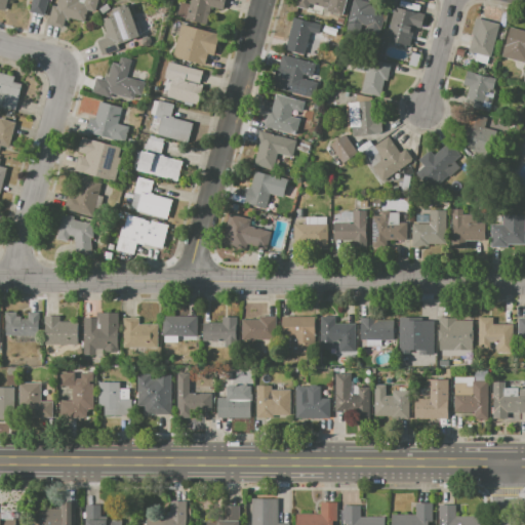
[(47,0),(44,14),(30,11),(32,0),(47,0)]
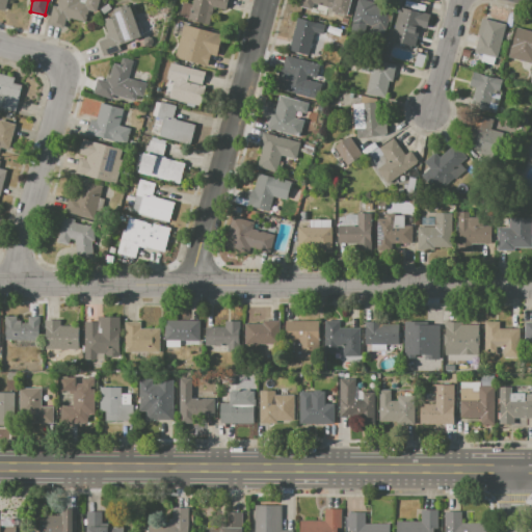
[(57,0),(100,0),(97,14),(89,11),(85,23),(68,18),(64,29),(47,24),(52,6),(56,7),(57,0)]
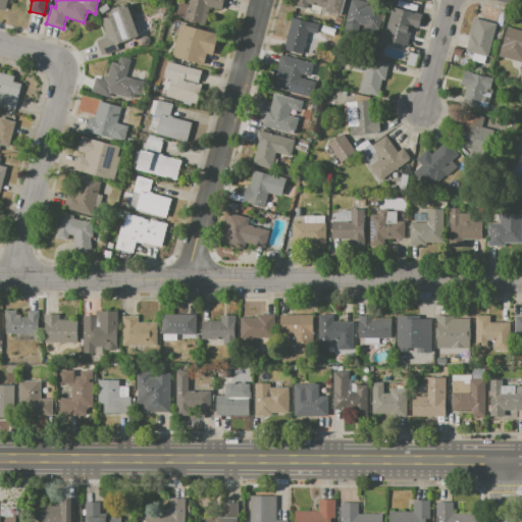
[(175,16),(179,2),(188,4),(189,0),(222,0),(220,10),(209,7),(204,23),(175,16)]
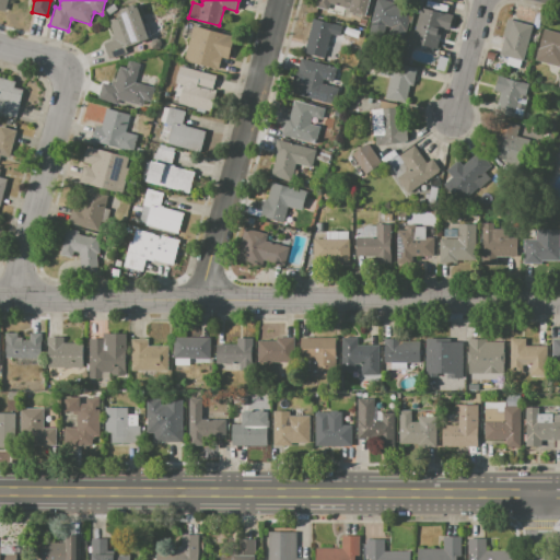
[(317,0),(365,0),(362,16),(347,12),(348,8),(330,3),(329,10),(316,7),(317,0)]
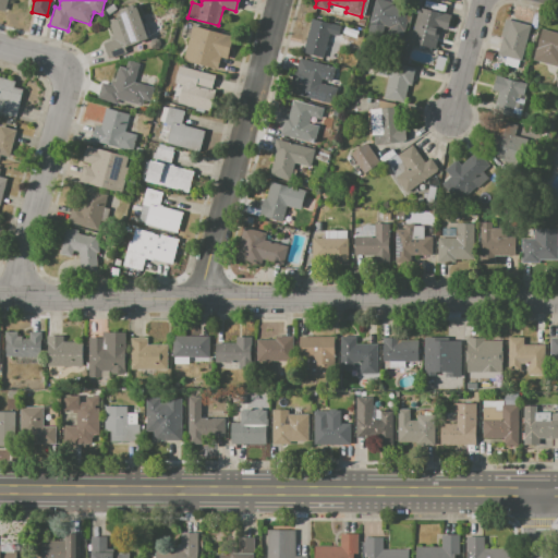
[(375,0),(385,0),(393,2),(393,7),(410,10),(402,43),(388,38),(390,27),(383,25),(380,34),(367,31),(375,0)]
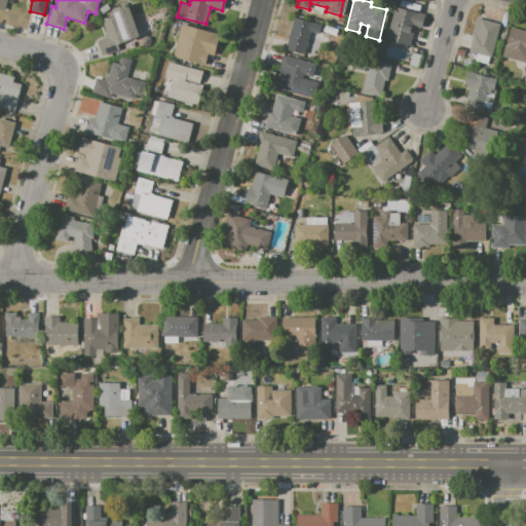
[(103,55),(119,49),(117,44),(140,37),(128,3),(112,8),(114,15),(102,19),(107,33),(103,34),(104,38),(98,40),(103,55)]
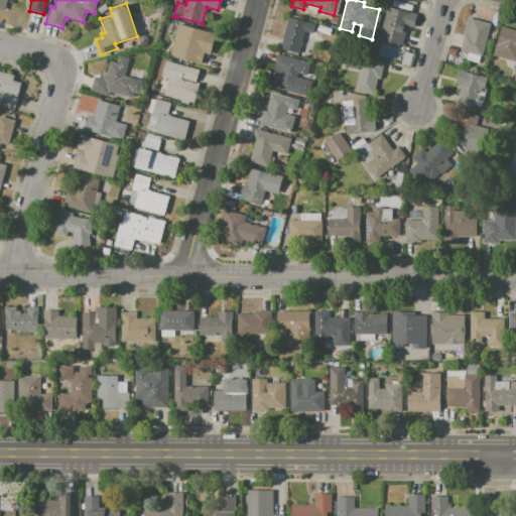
[(97,9),(105,4),(108,8),(101,14),(97,9)]
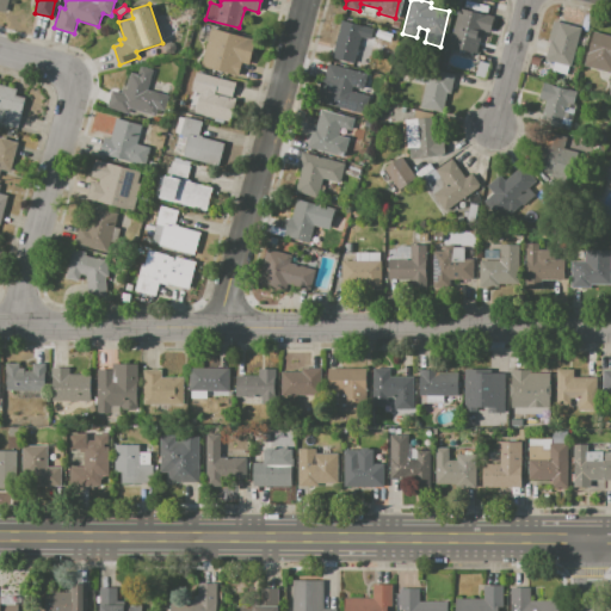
[(460,7),(493,17),(489,34),(482,31),(476,53),(449,45),(460,7)]
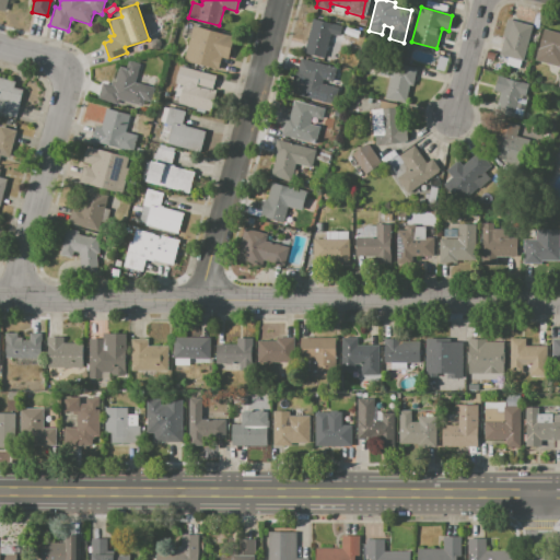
[(313,19),(345,26),(342,36),(338,35),(331,59),(304,53),(313,19)]
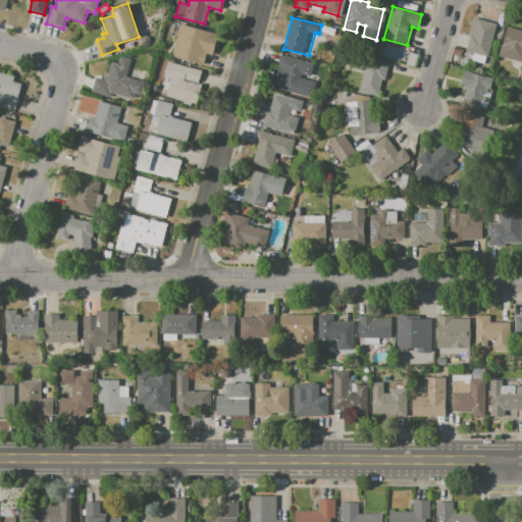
[(473,18),(497,24),(488,57),(466,51),(470,35),(468,35),(473,18)]
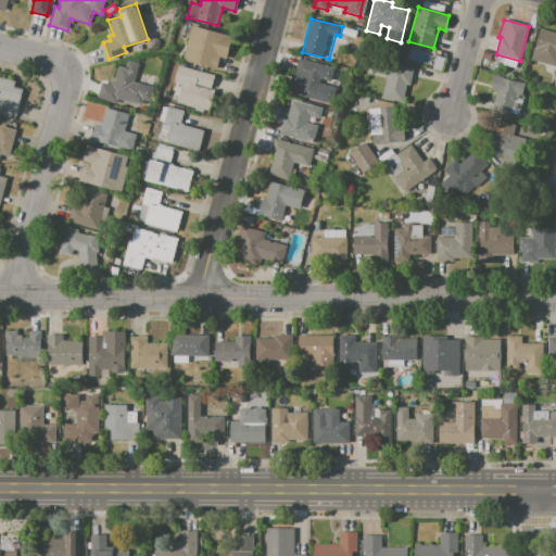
[(192,25),(232,37),(226,59),(219,57),(215,70),(182,61),(192,25)]
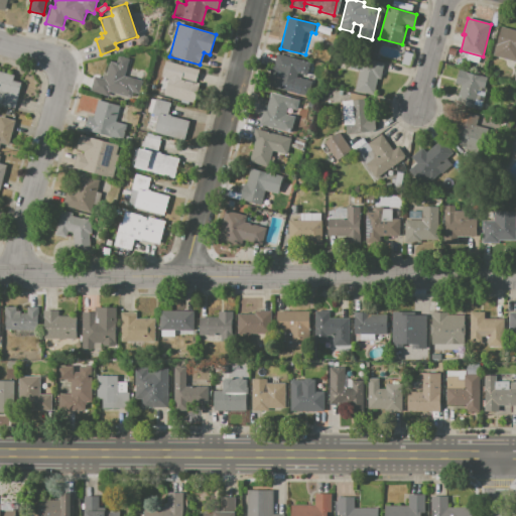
[(501,26),(515,30),(515,60),(493,55),(501,26)]
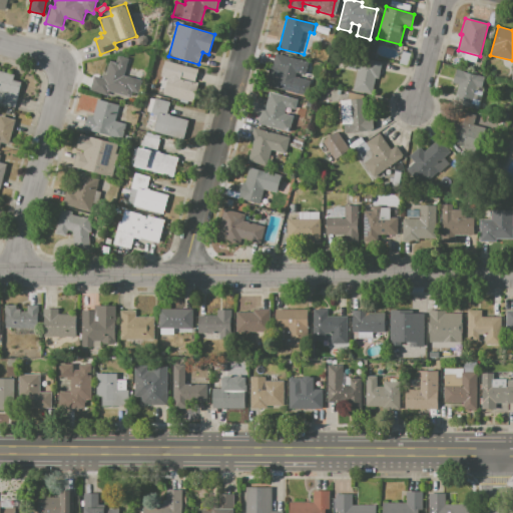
[(276,53),(307,61),(304,71),(296,69),(295,76),(309,80),(305,95),(267,85),(265,85),(270,65),(273,66),(276,53)]
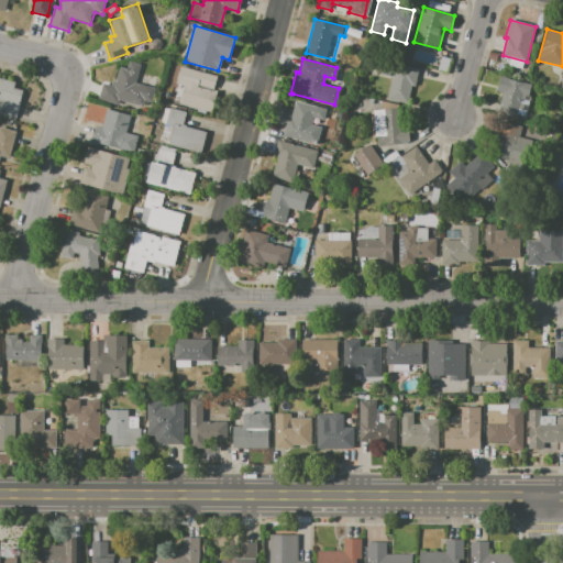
[(98,99),(102,83),(112,86),(113,81),(117,81),(117,78),(120,67),(120,66),(125,68),(124,70),(127,70),(128,69),(130,61),(141,64),(135,83),(153,87),(155,88),(151,103),(145,101),(144,107),(120,100),(119,105),(98,99)]
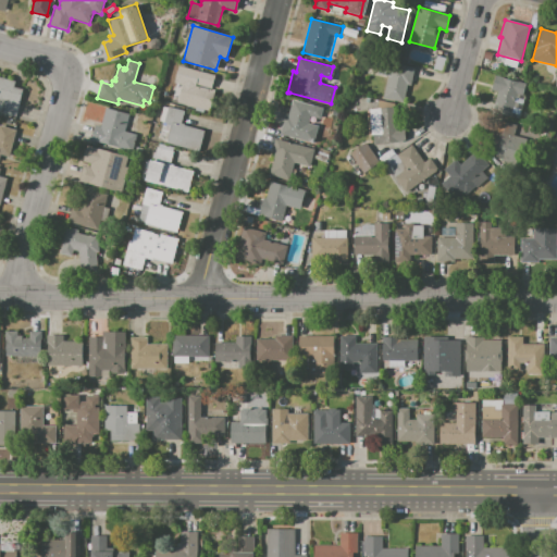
[(391,62),(413,66),(410,86),(407,85),(403,102),(383,98),(391,62)]
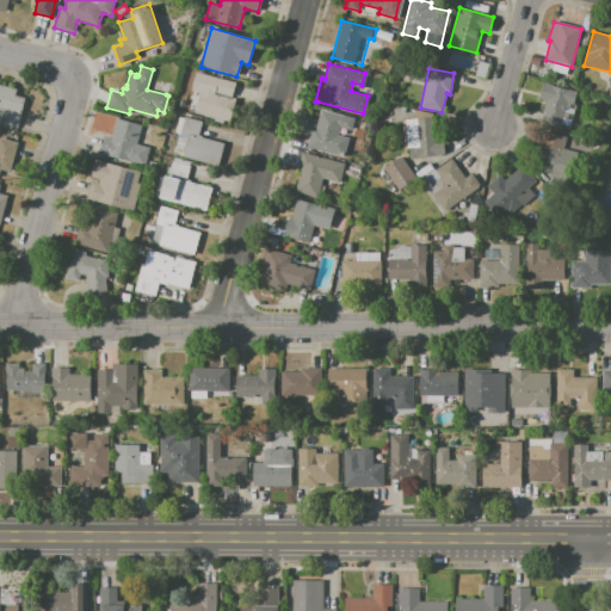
[(197,72),(235,82),(230,96),(235,99),(229,121),(195,111),(199,93),(191,91),(197,72)]
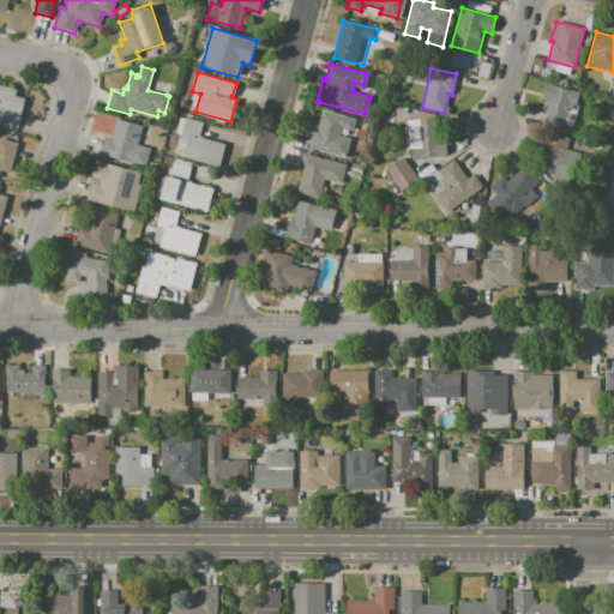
[(547,83),(554,85),(554,86),(572,90),(572,89),(579,91),(576,106),(572,106),(566,128),(542,124),(548,101),(542,100),(547,83)]
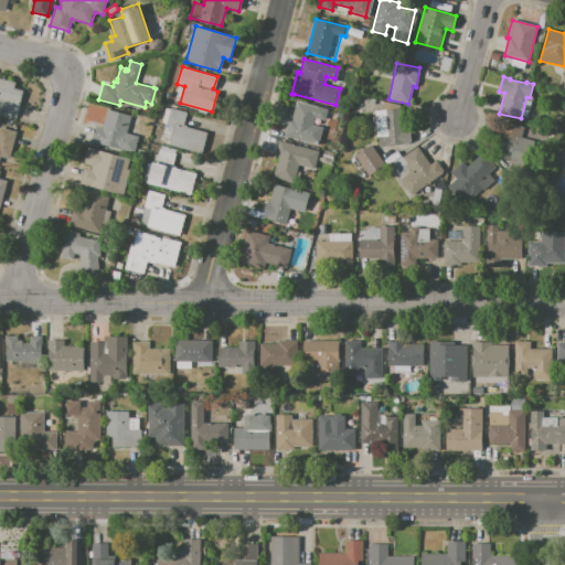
[(0,77),(17,83),(14,88),(23,91),(20,103),(25,105),(21,121),(0,115),(0,110),(2,102),(0,100),(0,77)]
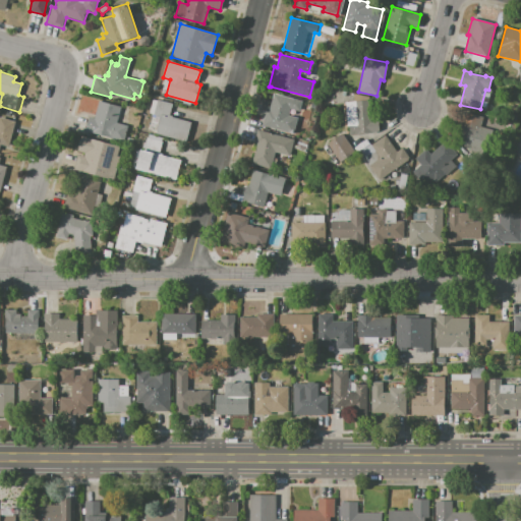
[(273,94),(302,101),(299,110),(290,108),(288,115),(297,117),(293,134),(263,126),(267,109),(269,110),(273,94)]
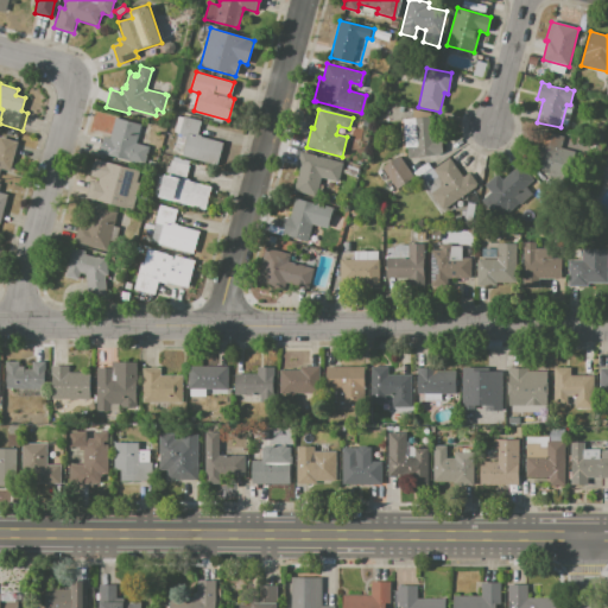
[(178,116),(183,118),(183,116),(202,121),(198,134),(223,141),(217,165),(173,153),(179,133),(175,132),(178,116)]
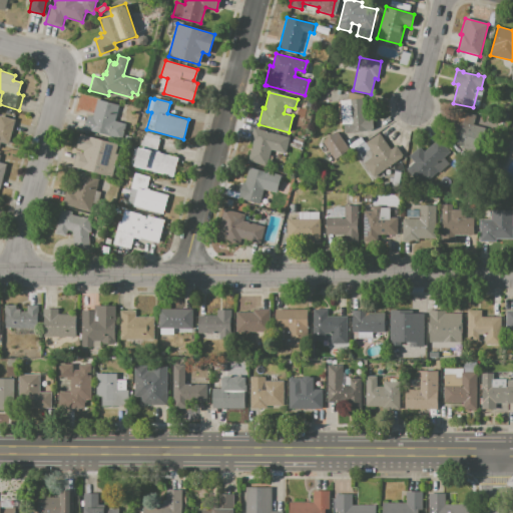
[(341,99),(364,98),(365,118),(372,117),(373,130),(343,131),(341,99)]
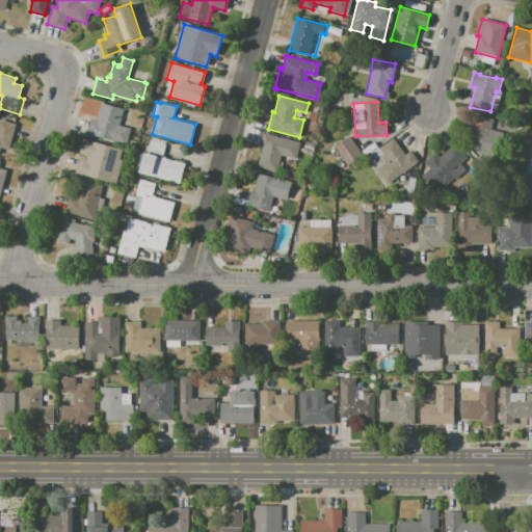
[(102,103),(124,108),(118,125),(131,128),(126,145),(113,141),(113,140),(96,135),(95,136),(86,134),(90,118),(97,121),(102,103)]
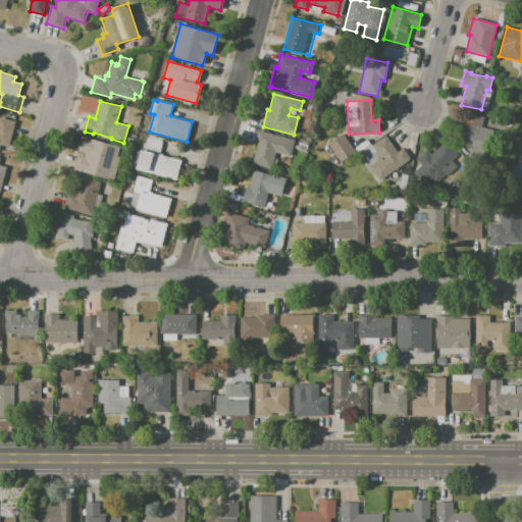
[(467,112),(485,116),(482,126),(493,129),(489,146),(460,138),(467,112)]
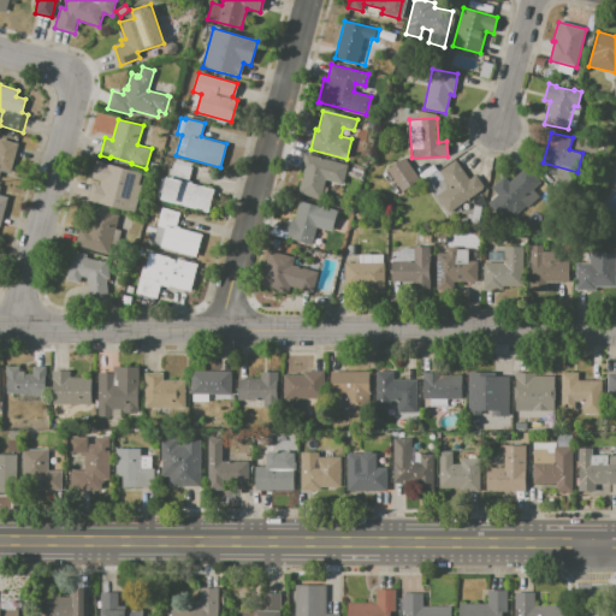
[(0,137),(16,142),(7,172),(0,170),(0,137)]
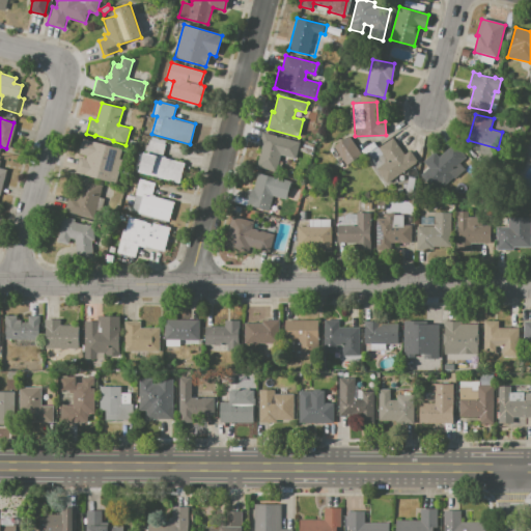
[(262,132),(300,141),(295,162),(281,159),(277,172),(256,167),(261,146),(259,146),(262,132)]
